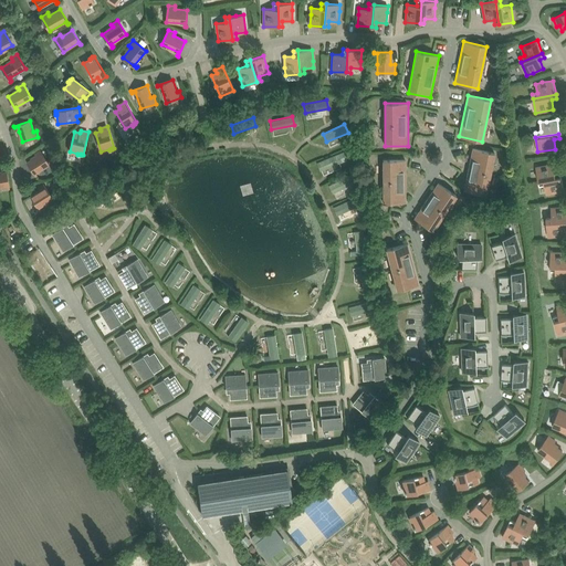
[(472,148),(463,189),(486,195),(495,153),(472,148)]
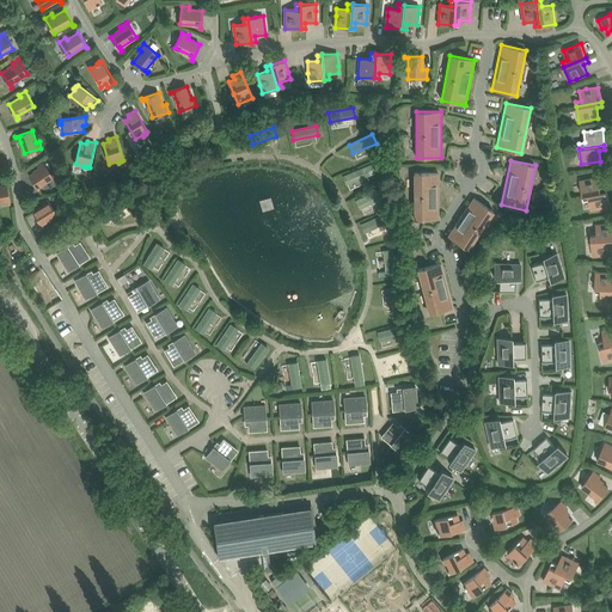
[(30,176),(40,190),(41,190),(38,187),(54,177),(44,163),(38,166),(40,169),(30,176)]
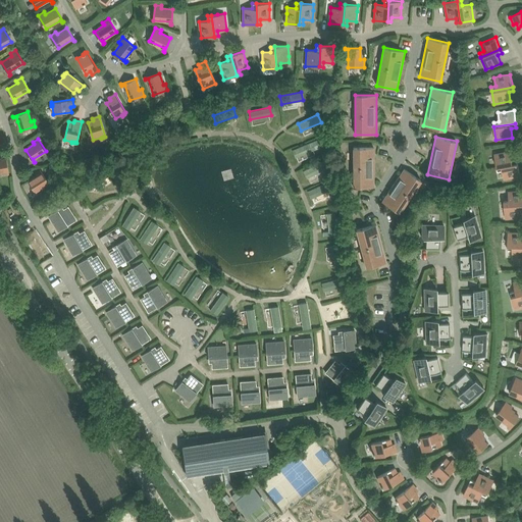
[(315,149),(312,141),(293,150),(296,157),(315,149)]
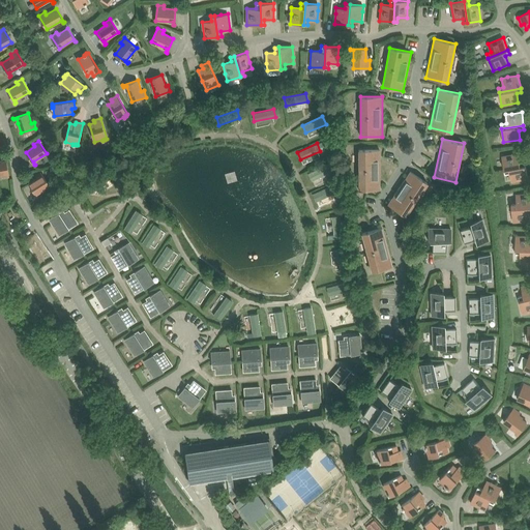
[(380,149),(358,149),(358,189),(380,189),(380,149)]
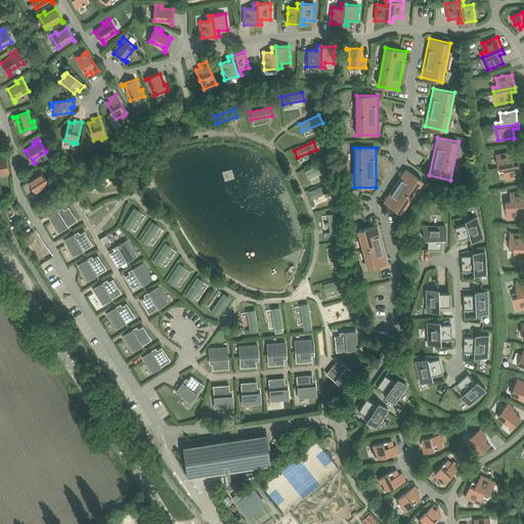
[(513,151),(503,154),(496,155),(499,168),(520,164),(519,160),(514,161),(513,151)]
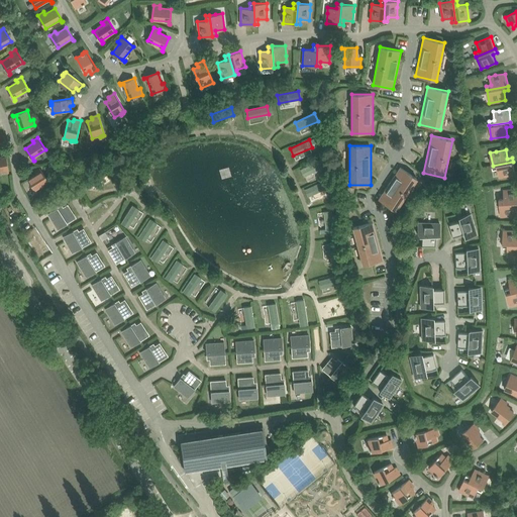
[(9,172),(6,158),(0,158),(0,170),(7,170),(8,173),(9,172)]
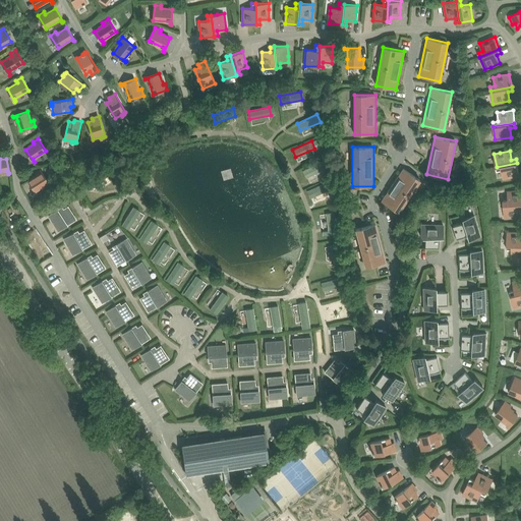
[(326,169),(322,161),(302,170),(305,177),(326,169)]
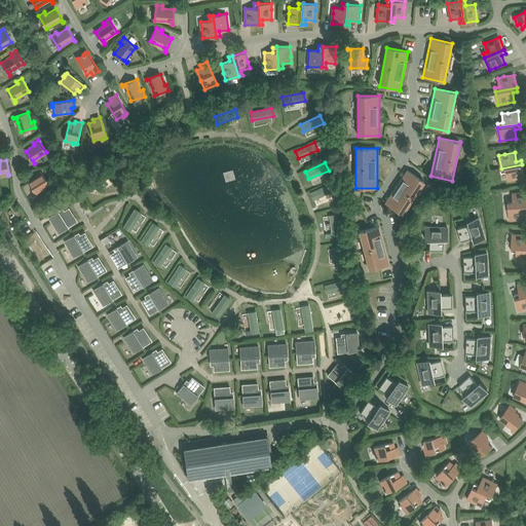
[(505,172),(508,181),(524,178),(522,164),(501,168),(502,173),(505,172)]
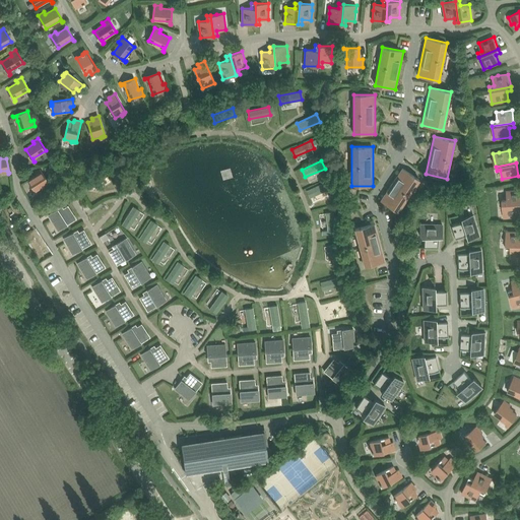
[(402,168),(380,200),(398,212),(419,179),(402,168)]
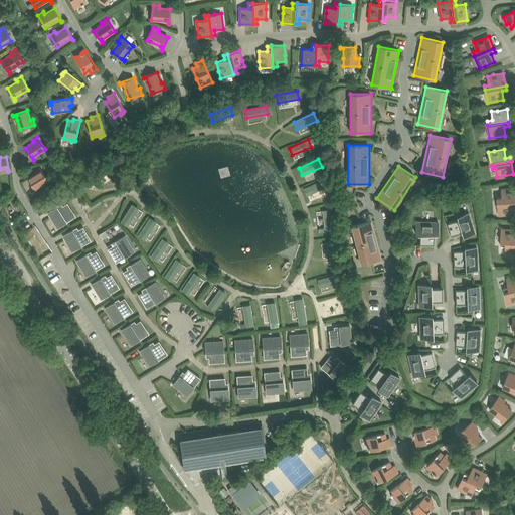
[(37,173),(28,179),(36,191),(37,190),(36,188),(48,180),(40,167),(35,170),(37,173)]
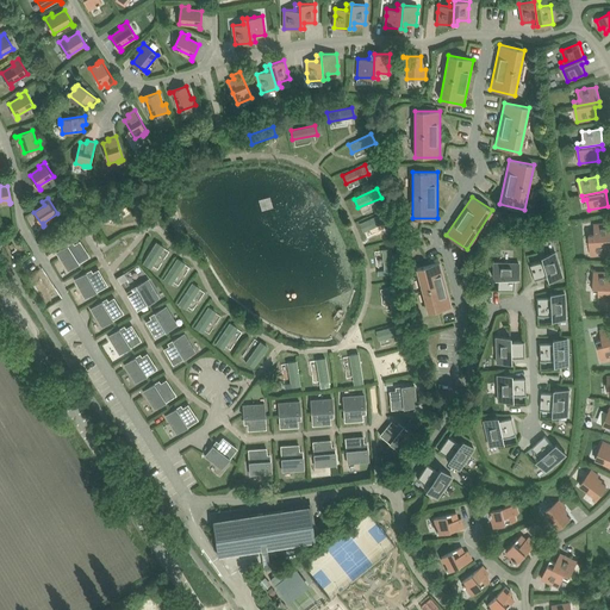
[(125,206),(120,198),(100,212),(105,219),(125,206)]
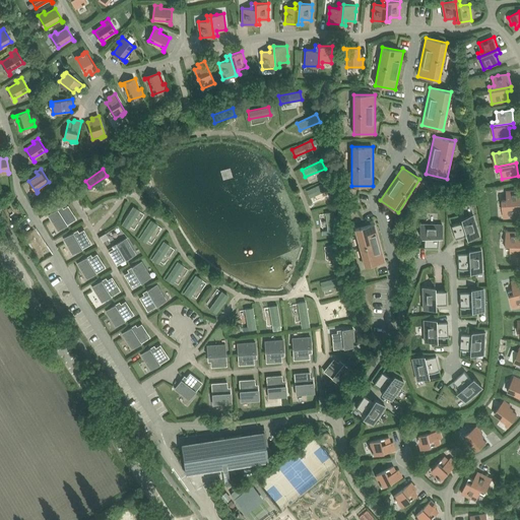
[(329,189),(326,182),(307,190),(310,198),(329,189)]
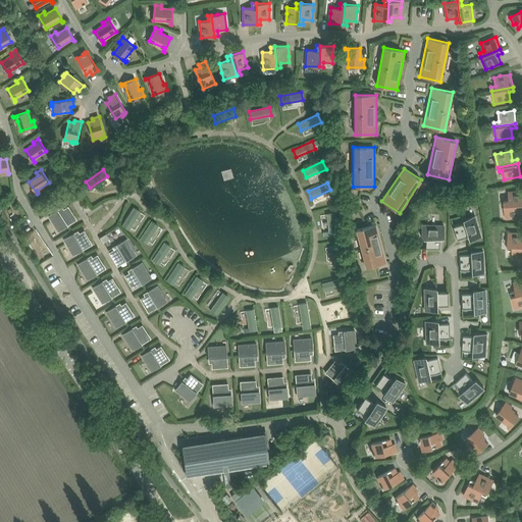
[(521,190),(509,192),(509,201),(505,201),(505,205),(521,203),(521,190)]
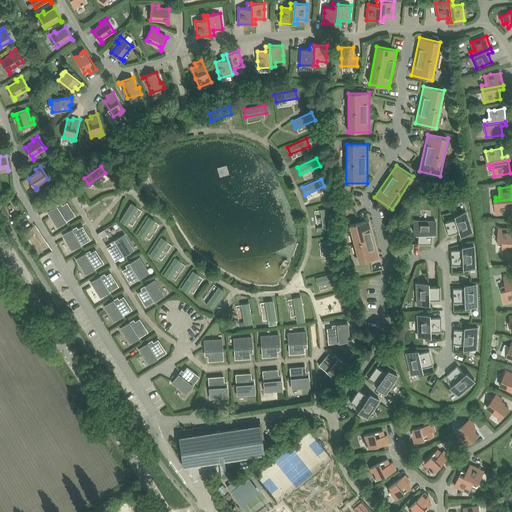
[(511,199),(495,201),(496,214),(511,213),(511,204),(511,203),(511,199)]
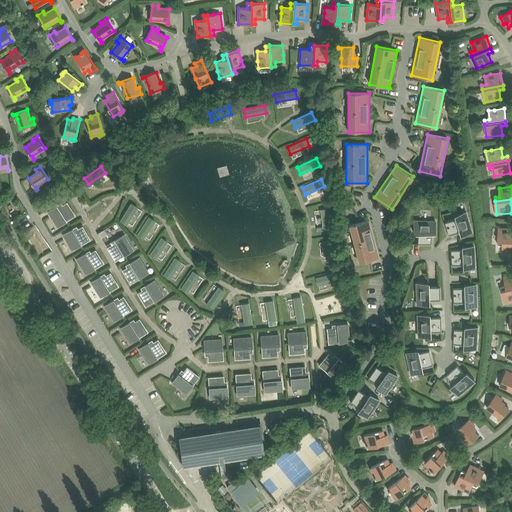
[(57,227),(75,215),(67,202),(62,204),(61,202),(47,211),(57,227)]
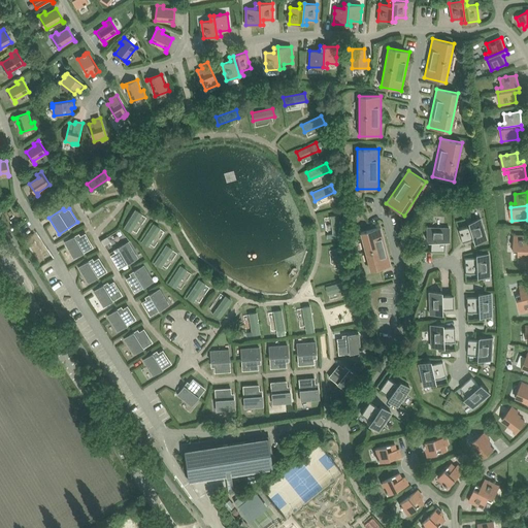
[(141,215),(135,209),(123,227),(129,232),(141,215)]
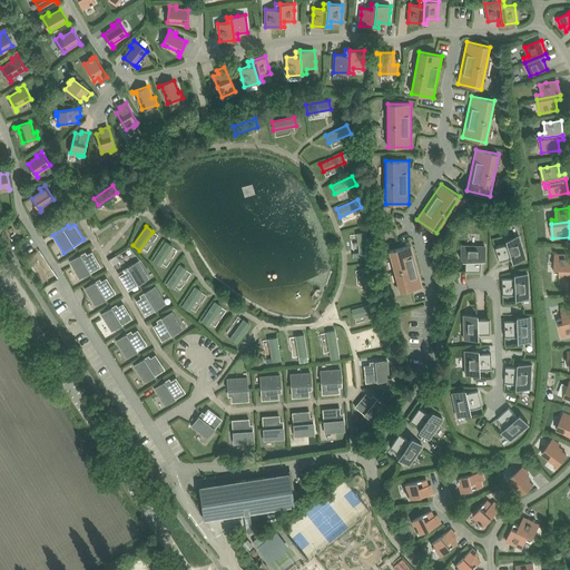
[(365,232),(356,233),(360,256),(369,255),(365,232)]
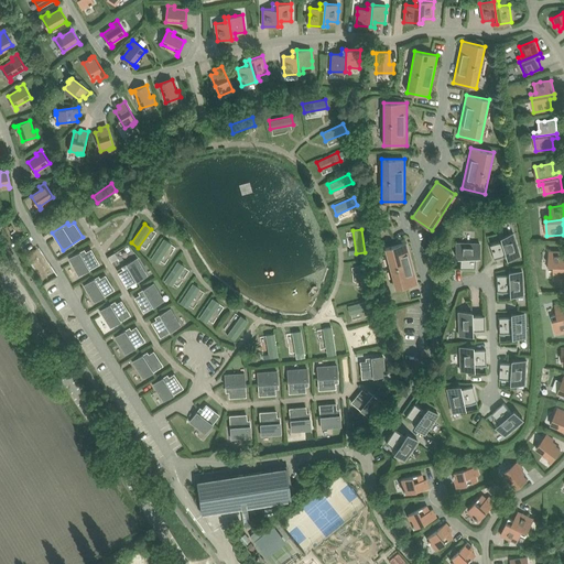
[(508,259),(520,256),(513,232),(500,237),(501,240),(489,245),(495,259),(507,255),(508,259)]
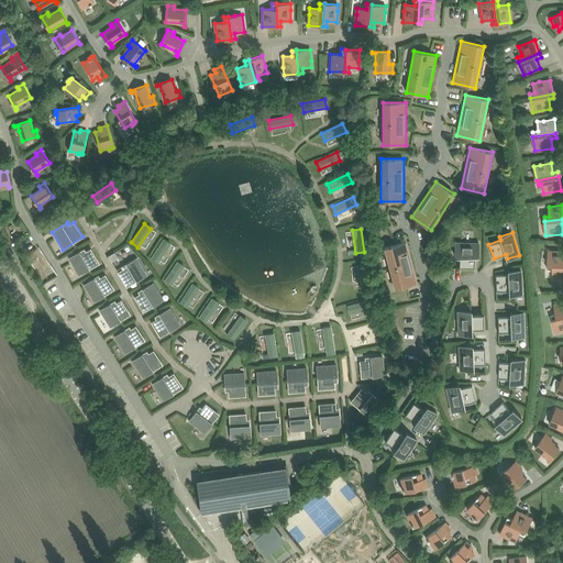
[(170,244),(164,239),(150,257),(157,263),(170,244)]
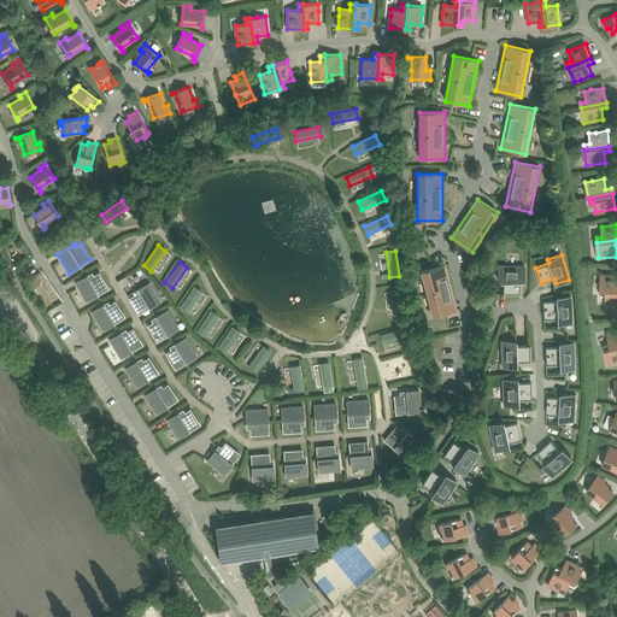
[(445,264),(421,271),(433,316),(457,310),(445,264)]
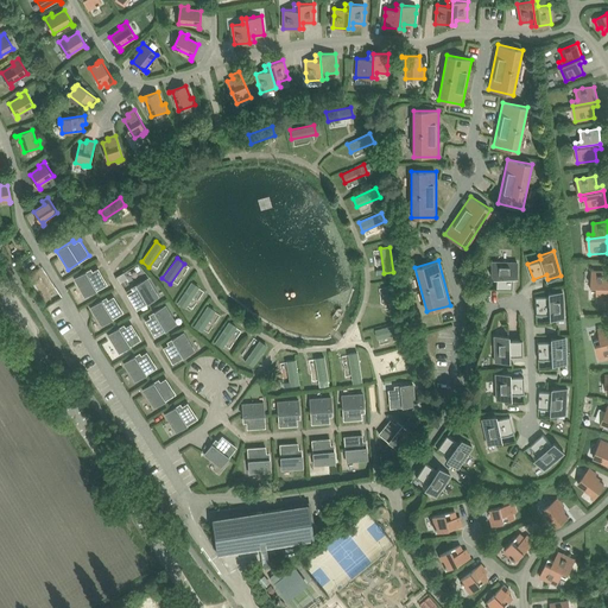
[(518,277),(518,263),(493,261),(492,276),(495,276),(495,290),(512,290),(512,277),(518,277)]
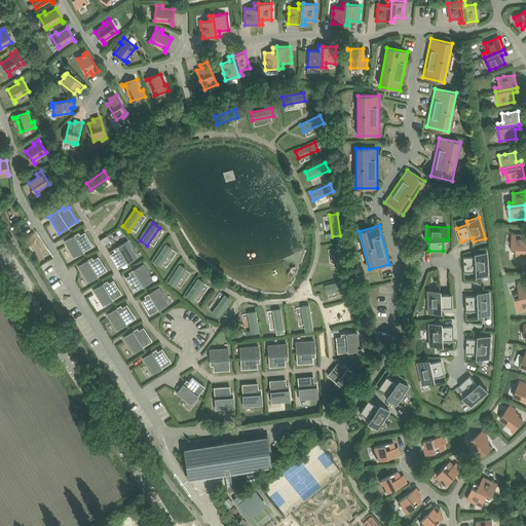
[(73,257),(94,247),(85,231),(80,234),(79,232),(64,240),(73,257)]
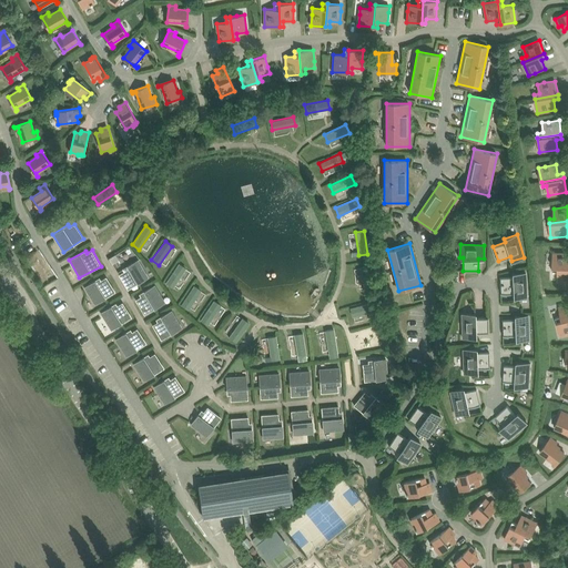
[(567,252),(553,253),(553,267),(567,266),(567,252)]
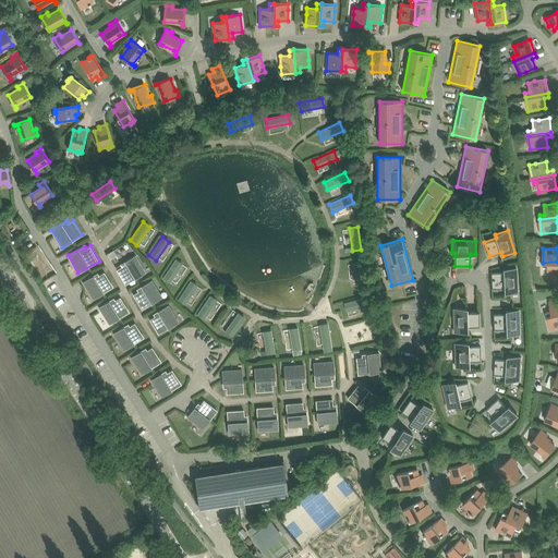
[(107,254),(110,259),(117,255),(113,250),(107,254)]
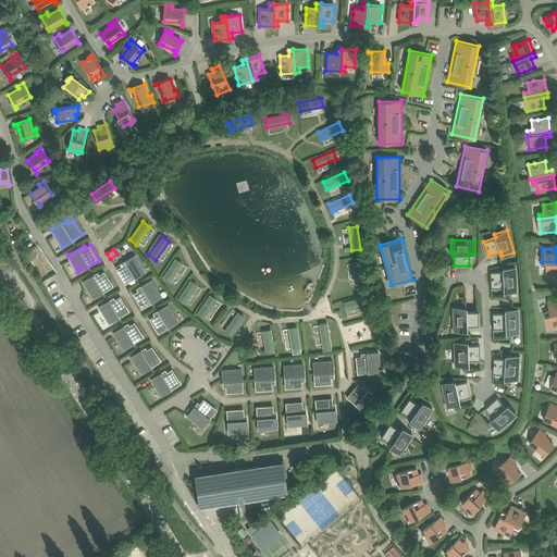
[(146,272),(135,255),(120,263),(121,265),(116,269),(125,284),(146,272)]
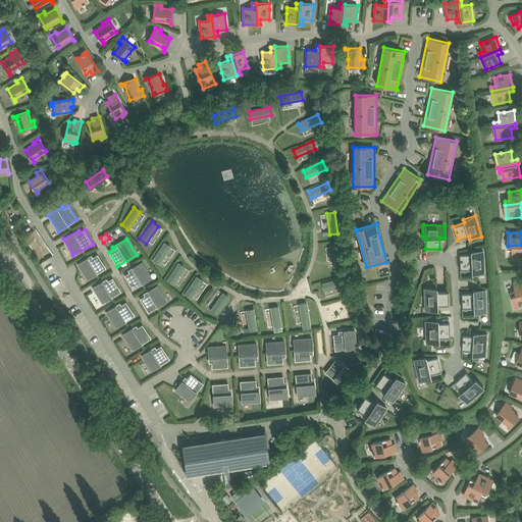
[(170,247),(164,243),(152,260),(158,264),(170,247)]
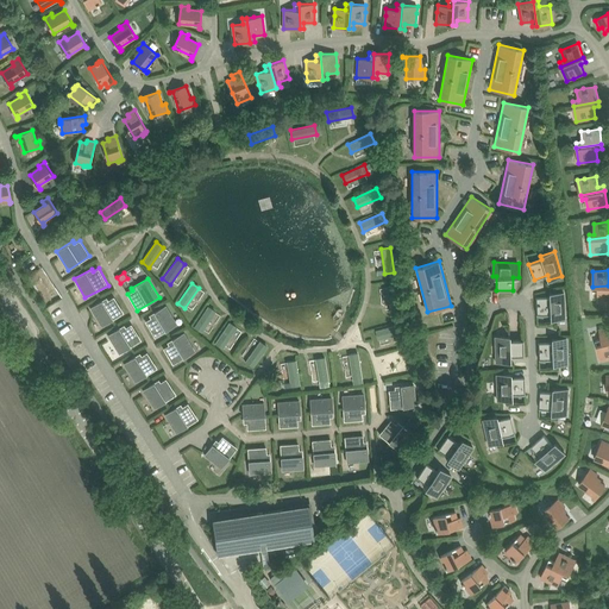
[(395,286),(385,287),(389,312),(399,311),(395,286)]
